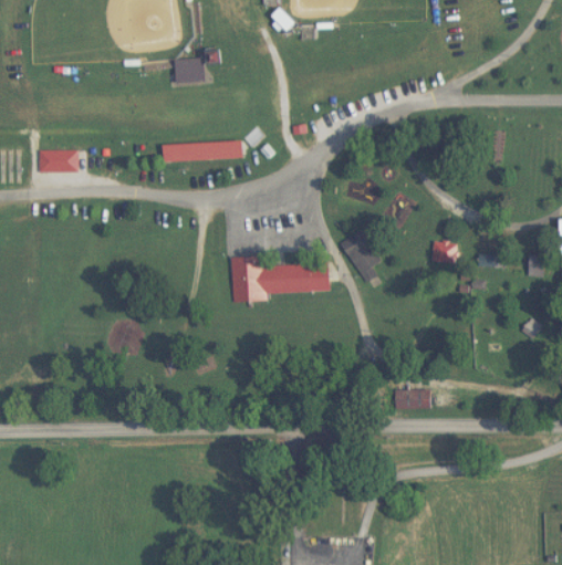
[(270,17),(285,32),(295,23),(280,8),(270,17)]
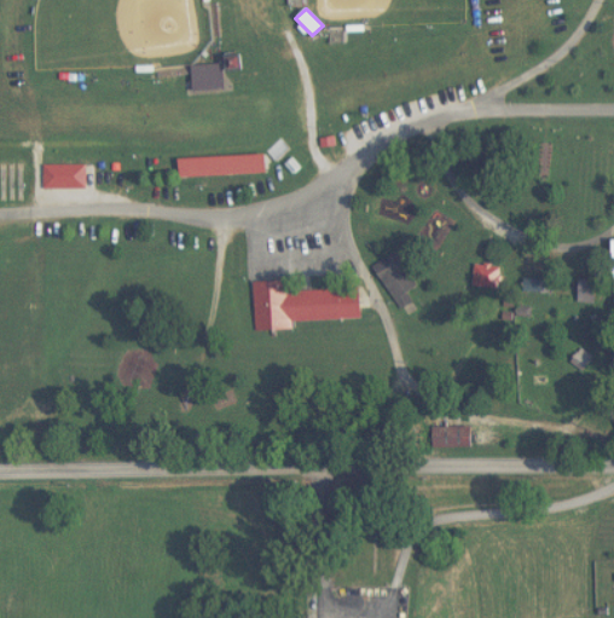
[(190,88),(222,88),(222,63),(190,63),(190,88)]
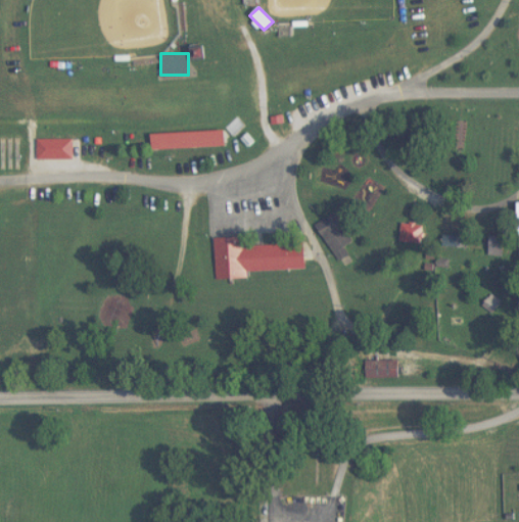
[(35,139),(35,158),(71,158),(71,139),(35,139)]
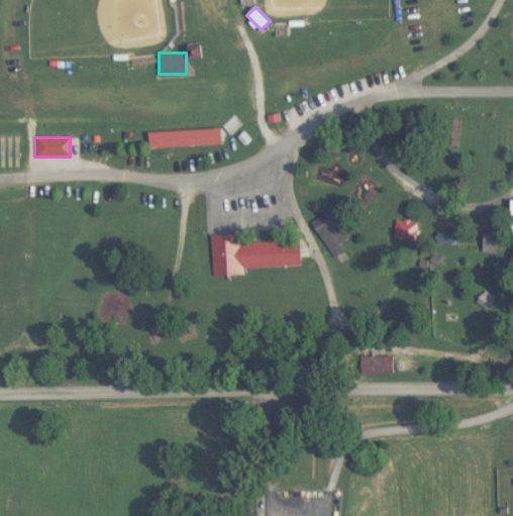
[(314,228),(331,259),(352,246),(334,216),(314,228)]
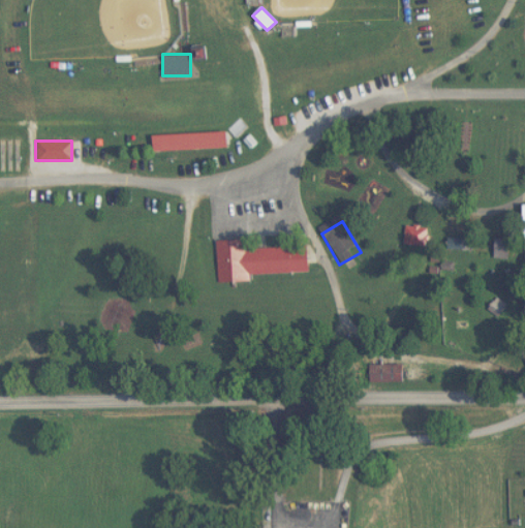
[(306,272),(306,246),(248,247),(247,239),(214,240),(215,282),(247,281),(247,274),(306,272)]
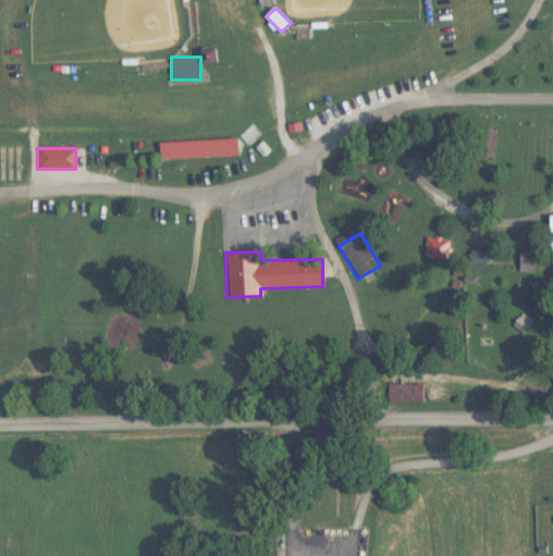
[(389,384),(389,399),(422,399),(422,384),(389,384)]
